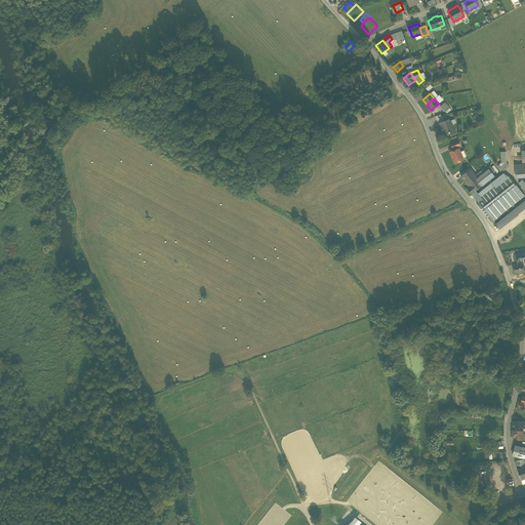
[(449,132),(450,135),(456,133),(455,133),(450,121),(451,121),(451,120),(445,123),(444,121),(438,123),(438,124),(439,123),(443,134),(442,134),(443,135),(449,132)]
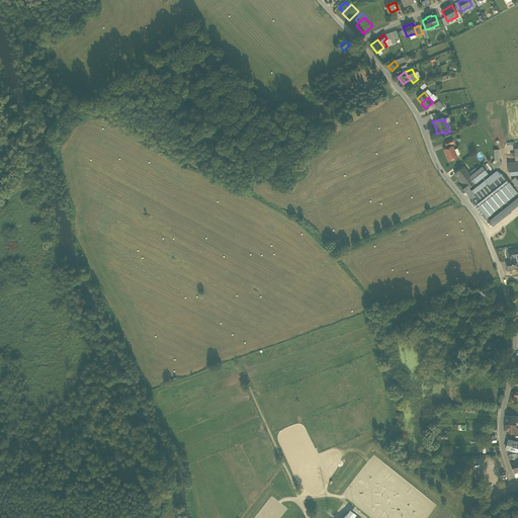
[(452,147),(451,147),(447,149),(444,150),(448,161),(453,159),(452,158),(456,156),(453,150),(452,147)]
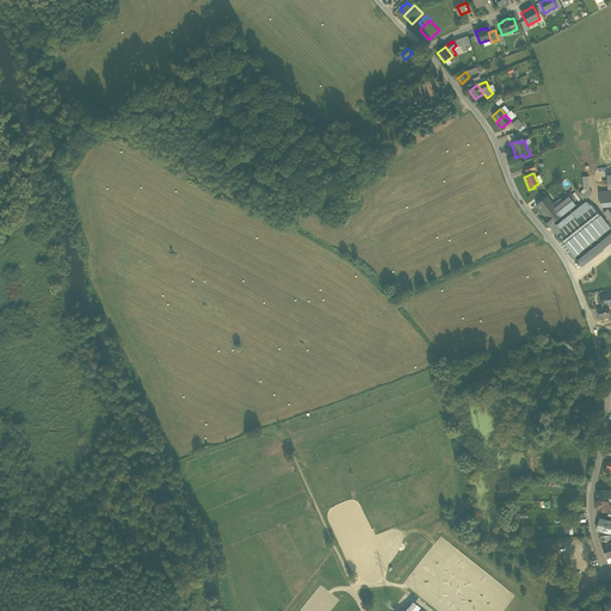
[(610,207),(610,190),(608,190),(608,191),(599,191),(600,208),(610,207)]
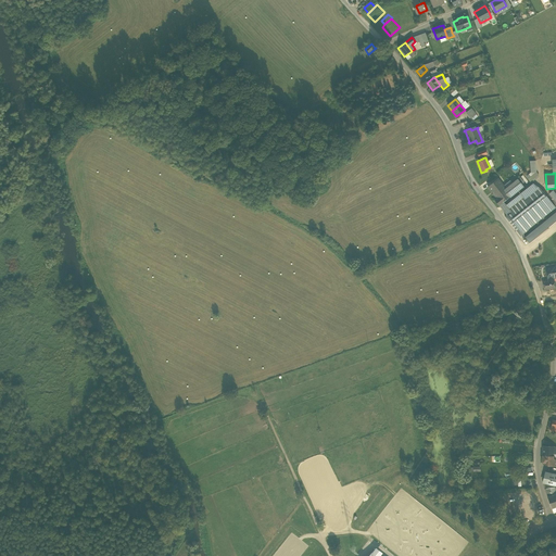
[(488,187),(496,199),(502,194),(501,193),(506,189),(505,188),(503,186),(498,179),(488,187)]
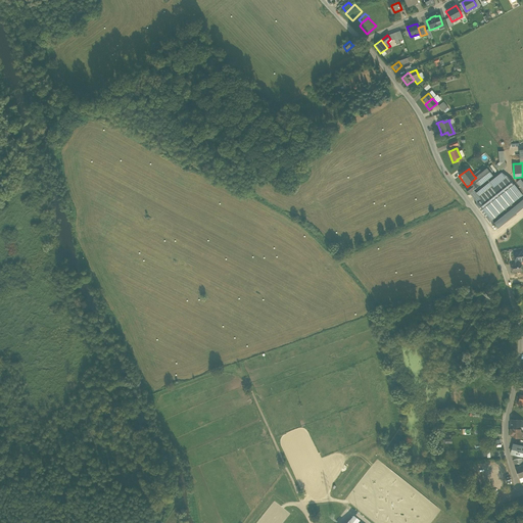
[(471,182),(472,183),(476,188),(482,183),(482,184),(487,180),(492,176),(486,169),(482,172),(475,177),(476,178),(471,182)]
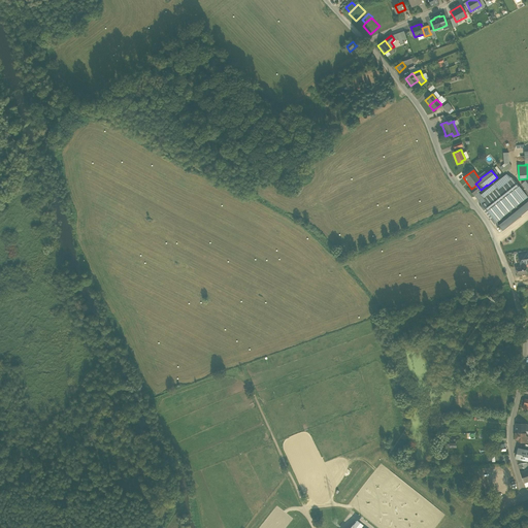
[(481,195),(486,202),(499,192),(498,190),(513,178),(506,174),(481,195)]
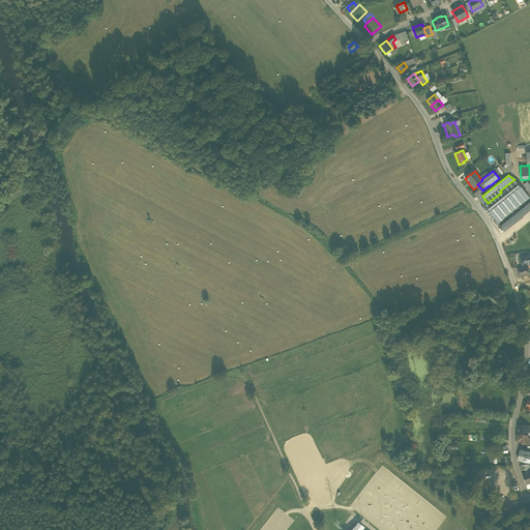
[(500,190),(501,193),(502,192),(508,201),(511,199),(518,207),(529,198),(514,179),(500,190)]
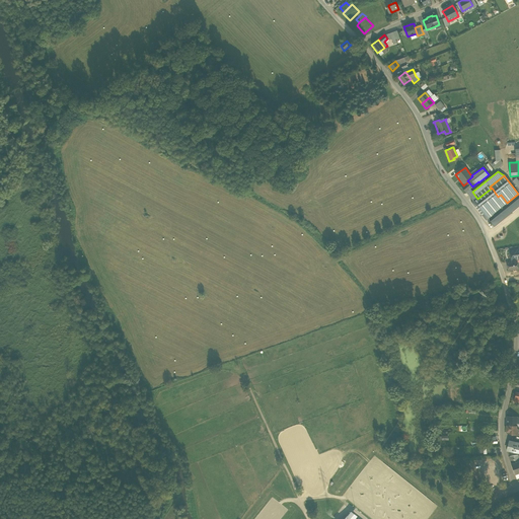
[(518,189),(518,197),(490,221),(494,226),(518,206),(518,180),(516,177),(512,180),(518,189)]
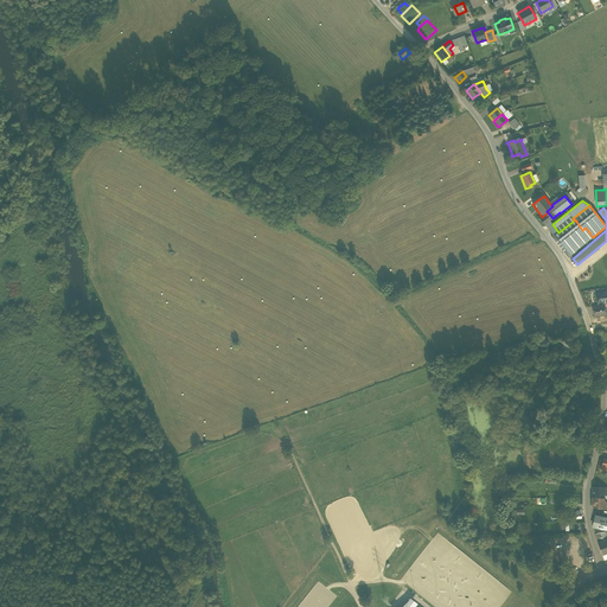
[(549,221),(553,218),(548,212),(542,217),(541,218),(544,224),(549,221)]
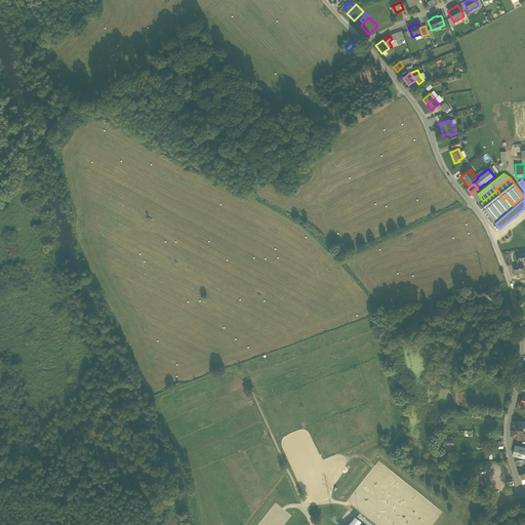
[(479,204),(487,213),(505,199),(503,199),(497,190),(496,191),(483,201),(479,204)]
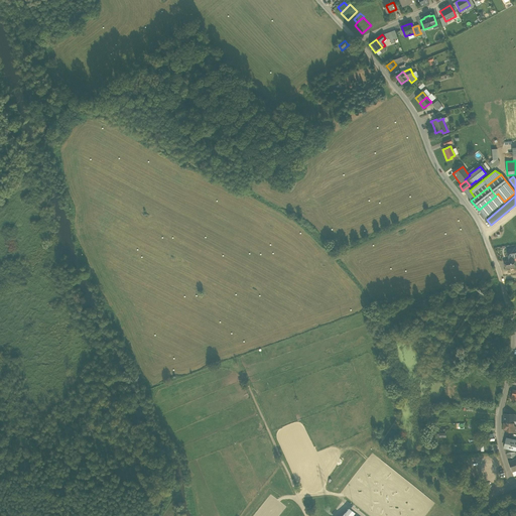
[(466,195),(471,201),(475,198),(470,190),(466,195)]
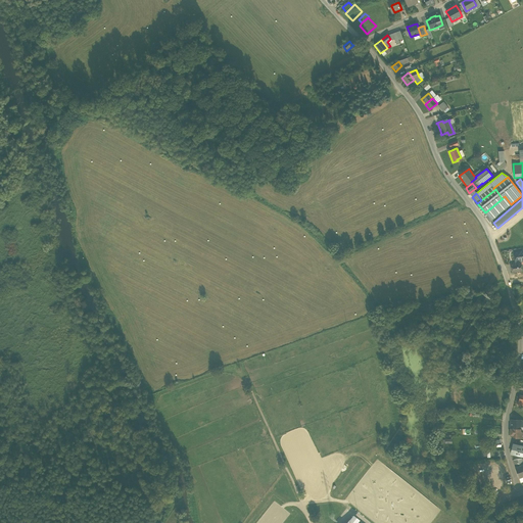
[(505,196),(502,198),(503,198),(485,212),(491,221),(496,217),(495,216),(511,204),(505,196)]
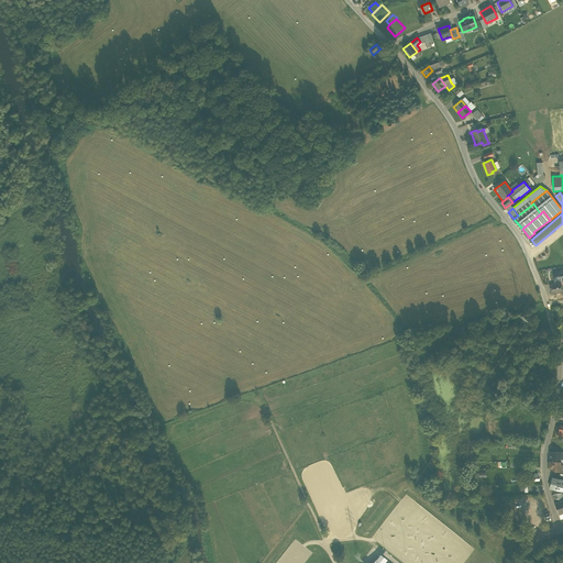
[(562,269),(553,272),(554,285),(556,285),(556,283),(561,282),(562,280),(562,269)]
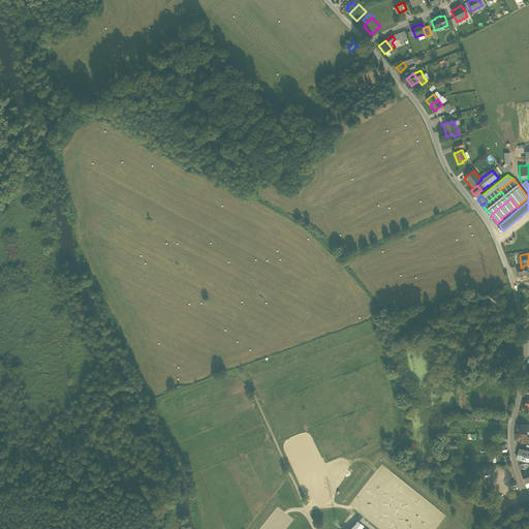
[(516,434),(526,434),(526,432),(528,432),(528,426),(527,425),(517,425),(516,434)]
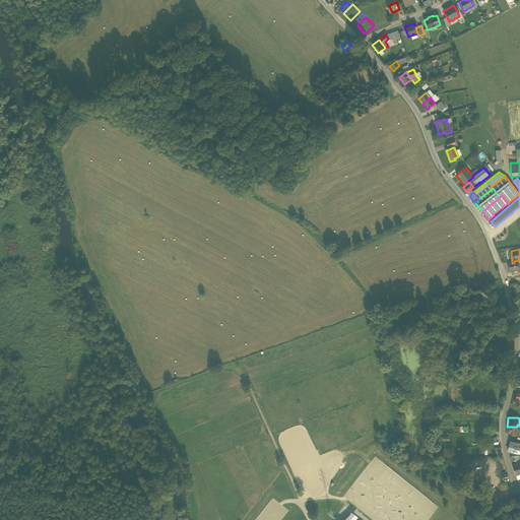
[(519,435),(519,430),(517,429),(517,427),(507,427),(507,433),(512,433),(512,436),(519,435)]
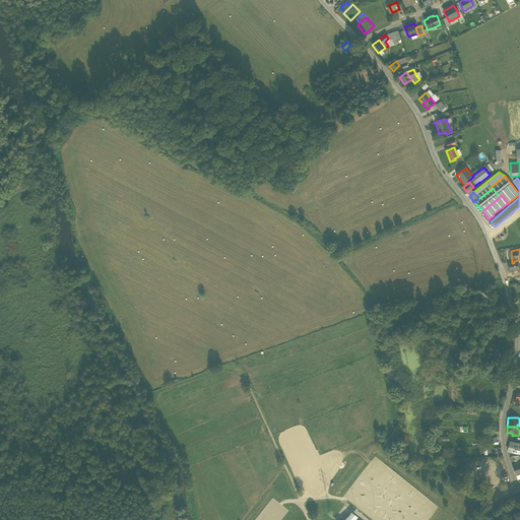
[(509,447),(513,448),(513,449),(517,450),(519,451),(519,450),(519,449),(519,443),(510,442),(509,447)]
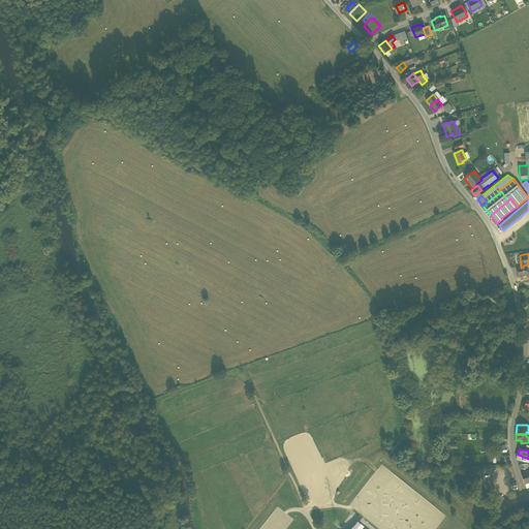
[(519,465),(525,484),(528,481),(528,463),(519,465)]
